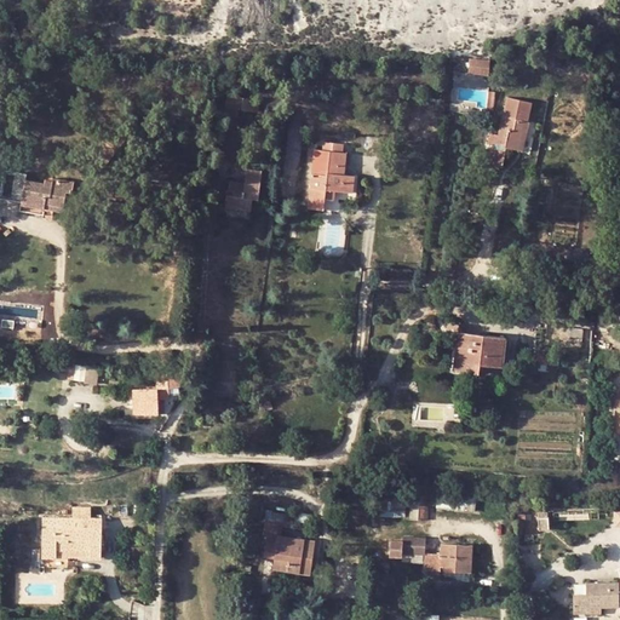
[(469,57),(468,73),(489,75),(489,58),(469,57)]
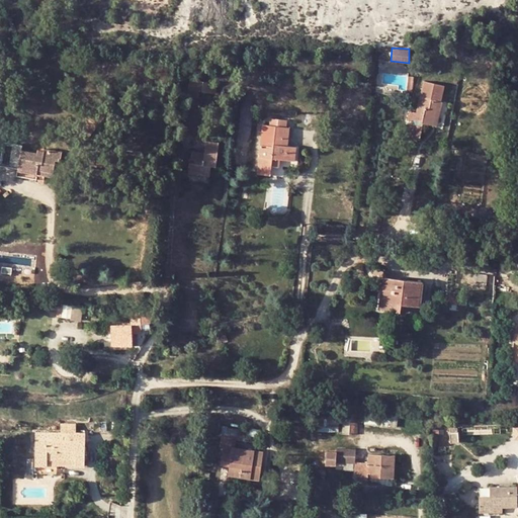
[(287,81),(286,66),(278,67),(279,81),(287,81)]
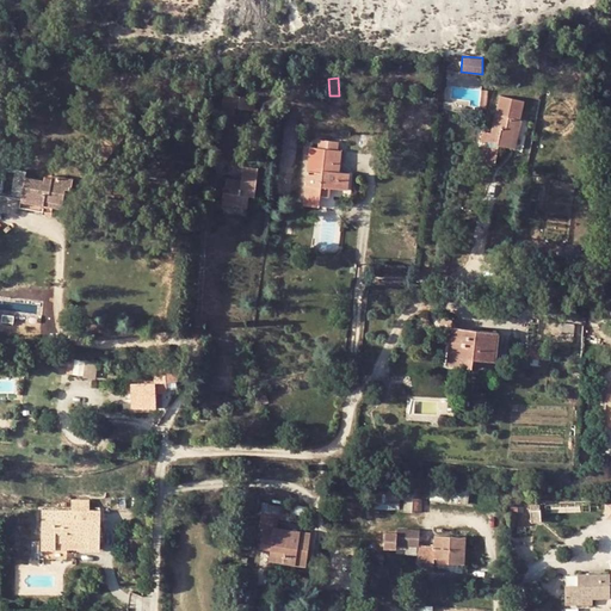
[(241,94),(239,106),(254,107),(255,97),(241,94)]
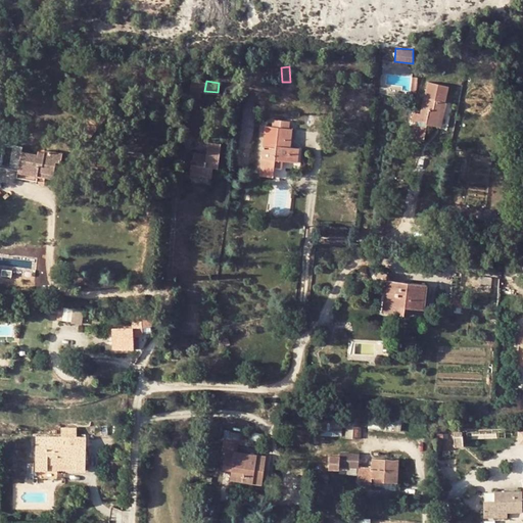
[(413,135),(412,138),(424,140),(427,124),(437,127),(441,110),(445,110),(447,102),(445,102),(449,86),(427,81),(420,113),(413,111),(411,121),(415,122),(414,126),(410,125),(409,134),(413,135)]
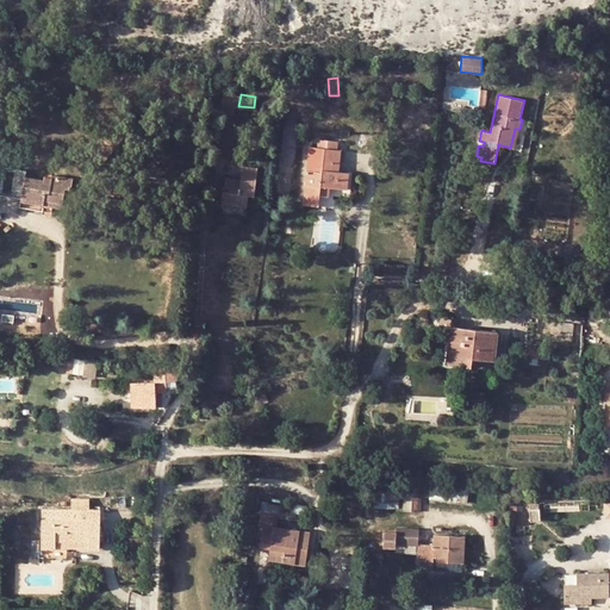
[(91,143),(104,156),(111,149),(98,136),(91,143)]
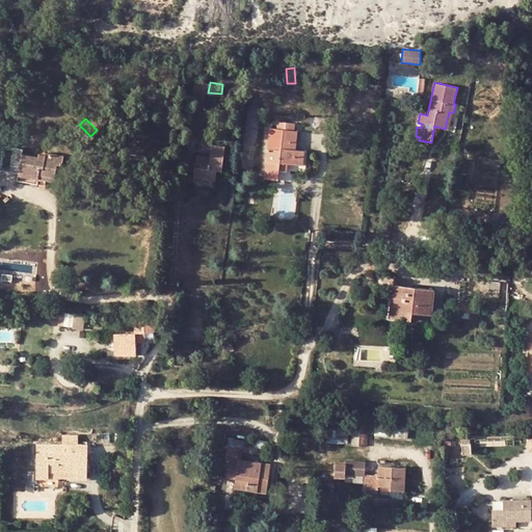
[(269,127),(264,171),(278,173),(280,170),(280,162),(288,163),(303,165),(304,151),(295,149),(298,131),(294,130),(295,123),(277,121),(276,128),(269,127)]
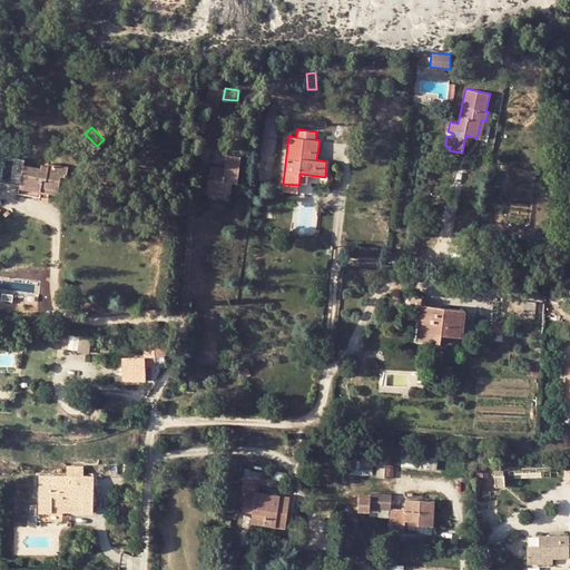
[(210,165),(209,174),(208,174),(207,186),(223,188),(222,193),(232,194),(233,183),(238,183),(241,156),(226,154),(225,167),(210,165)]
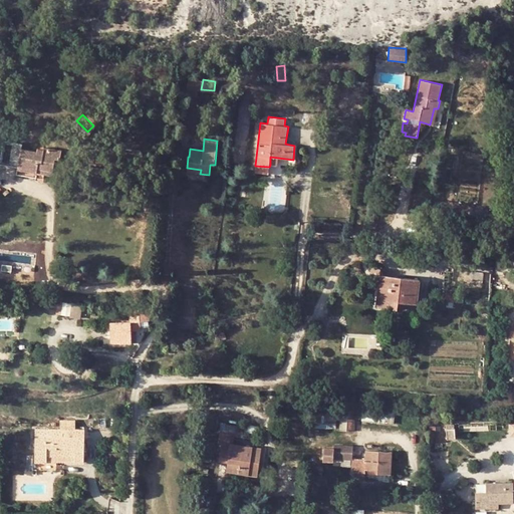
[(34,151),(8,147),(5,165),(17,167),(16,171),(37,174),(38,168),(53,171),(54,161),(60,162),(62,149),(44,146),(43,149),(34,148),(34,151)]
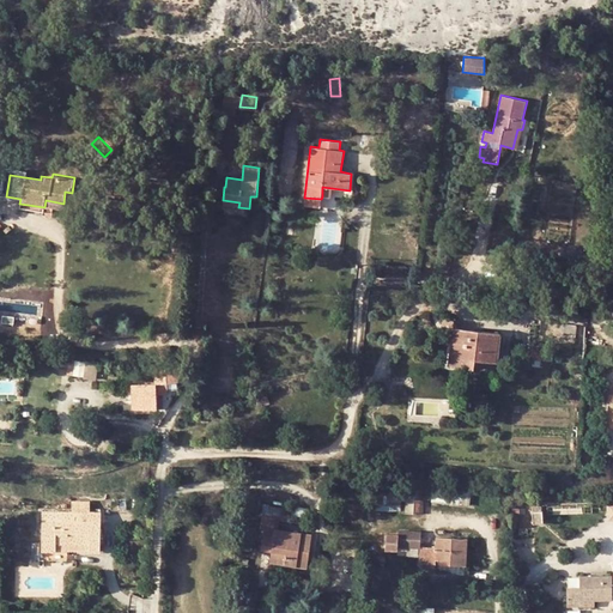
[(322,187),(322,196),(331,196),(332,188),(322,187)]
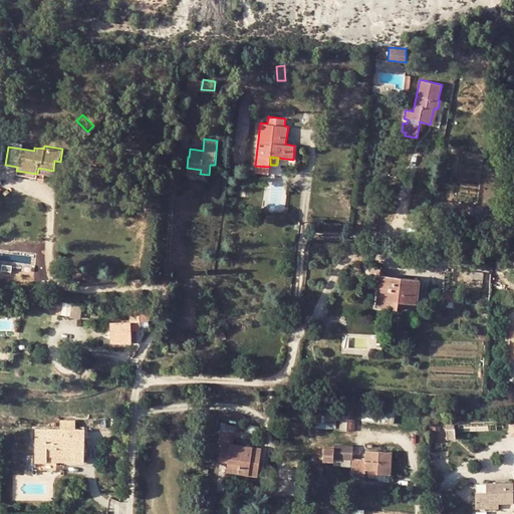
[(269,167),(255,166),(255,173),(268,174),(269,174),(269,167)]
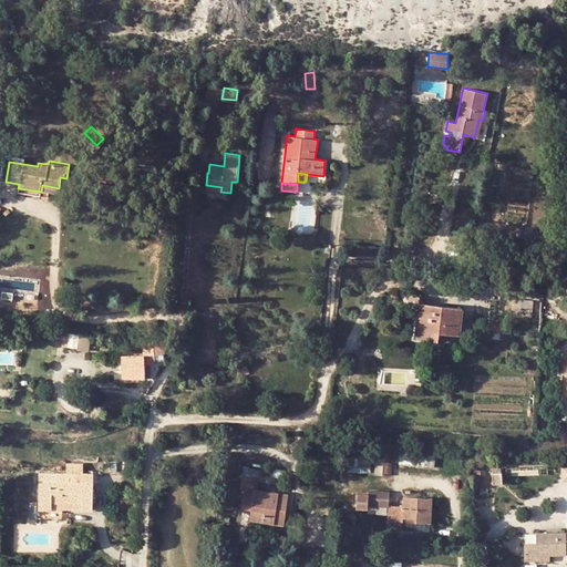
[(282,191),(282,202),(296,202),(296,192),(282,191)]
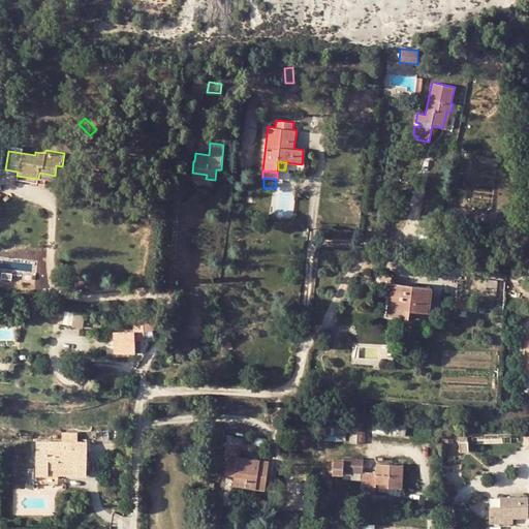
[(343,257),(344,250),(334,249),(333,256),(343,257)]
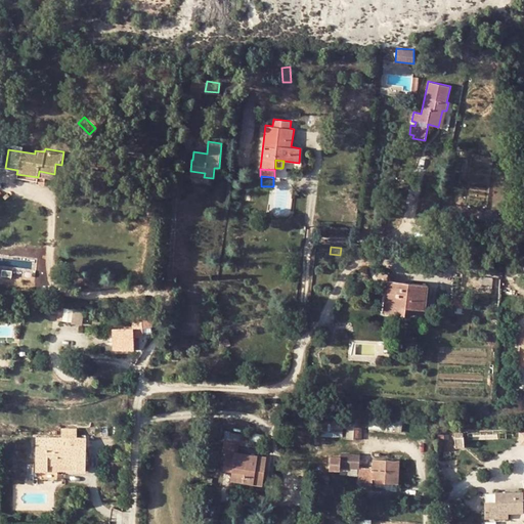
[(386,281),(383,305),(403,307),(425,309),(427,286),(386,281)]
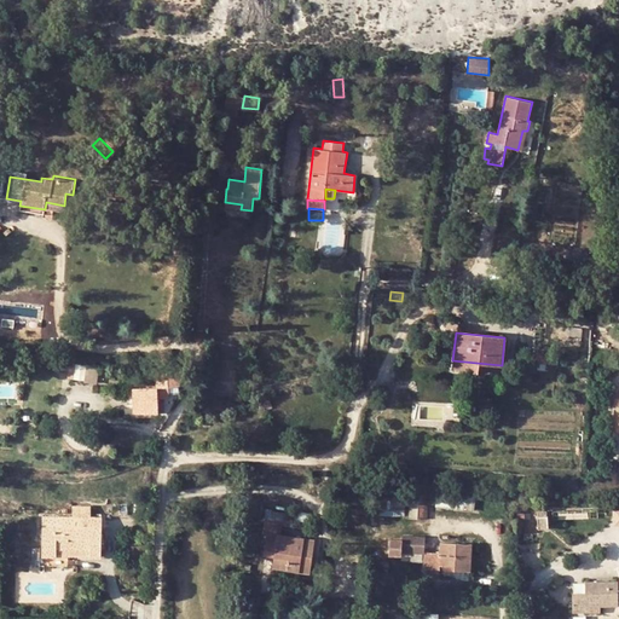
[(476,363),(452,360),(452,370),(475,374),(476,363)]
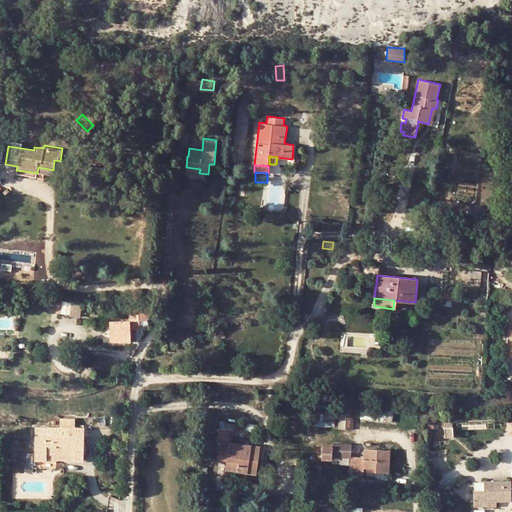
[(77,309),(77,303),(67,301),(66,308),(77,309)]
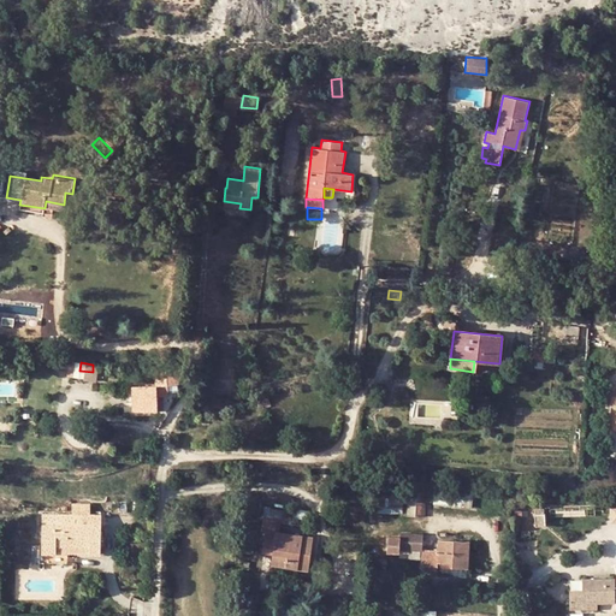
[(155,381),(155,385),(157,397),(167,397),(165,384),(177,383),(176,367),(154,369),(155,381)]
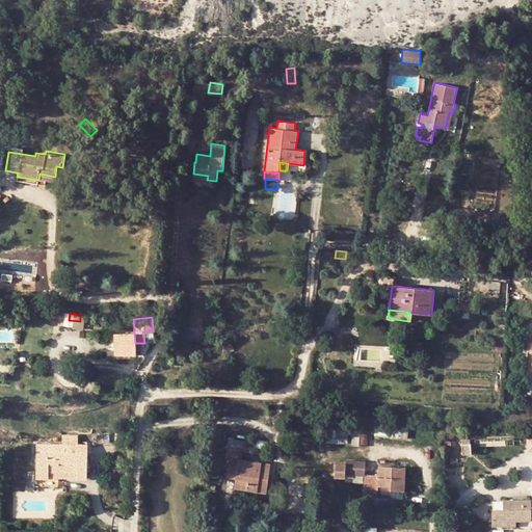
[(136,353),(135,343),(134,333),(112,336),(116,358),(137,355),(136,353)]
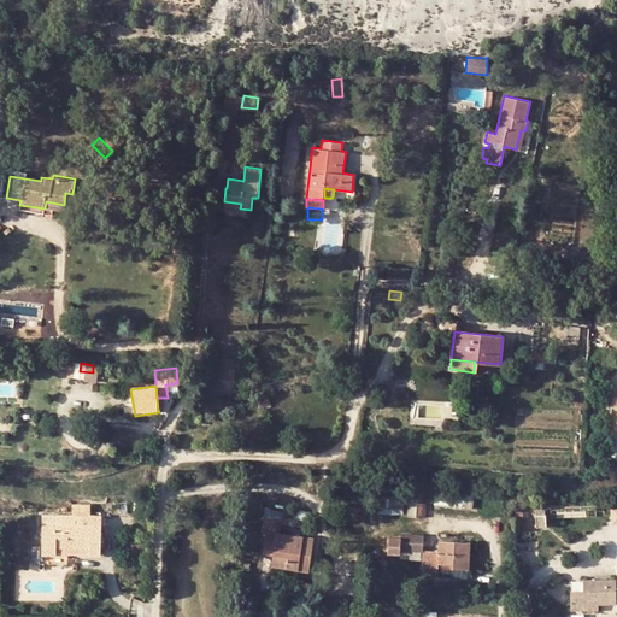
[(380,513),(405,513),(405,493),(380,492),(380,513)]
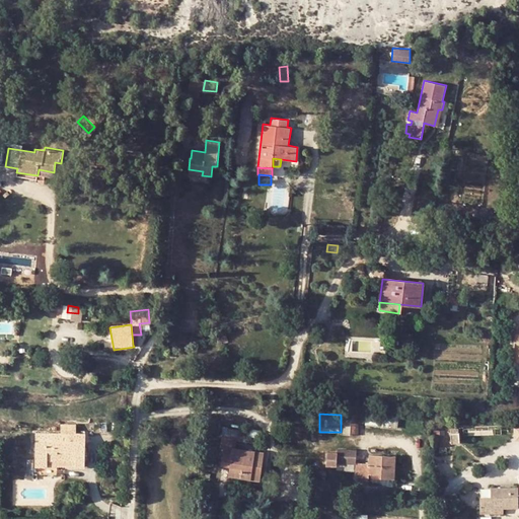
[(344,415),(343,435),(358,435),(359,415),(344,415)]
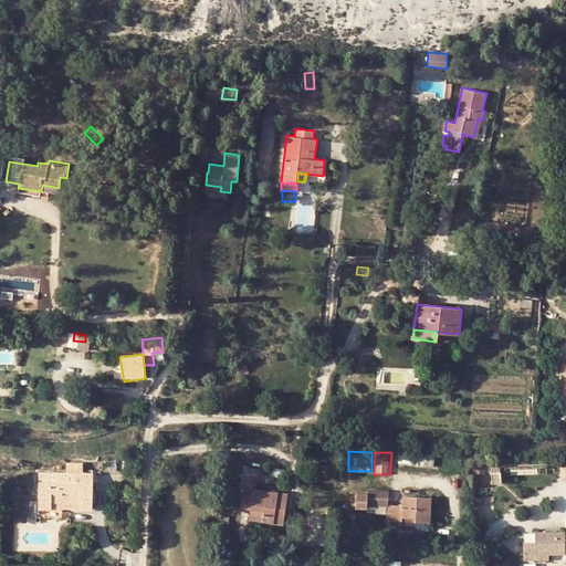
[(41,475),(41,512),(95,513),(96,477),(85,477),(85,467),(69,467),(69,477),(41,475)]
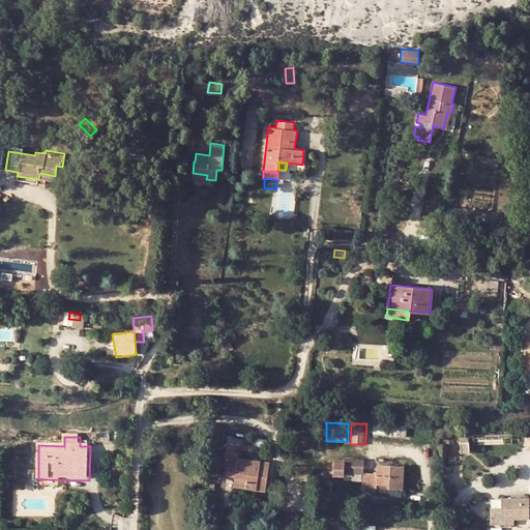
[(247,441),(231,440),(230,447),(242,448),(246,449),(247,441)]
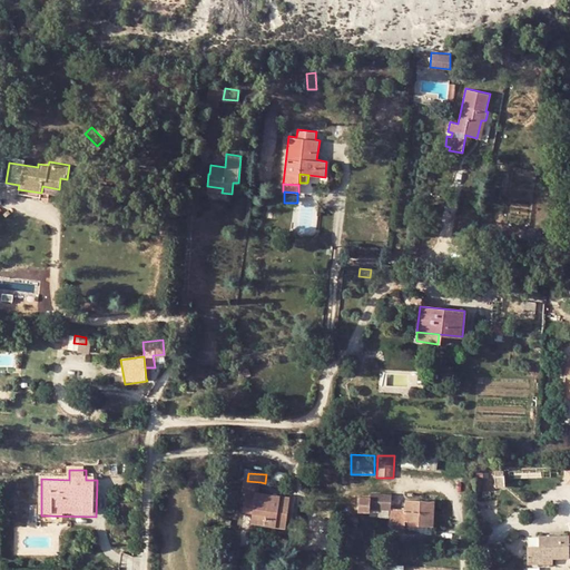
[(494,474),(495,487),(504,487),(504,474),(494,474)]
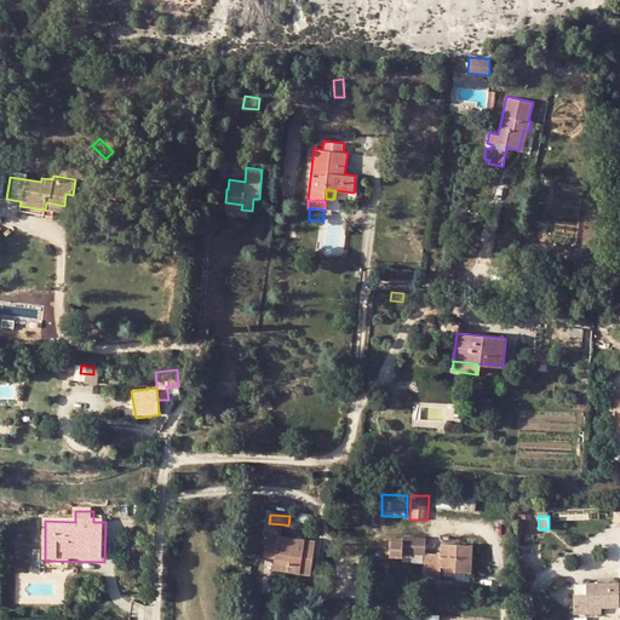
[(283,524),(269,523),(264,523),(264,560),(274,561),(273,573),(303,575),(304,564),(314,564),(316,540),(282,539),(283,524)]
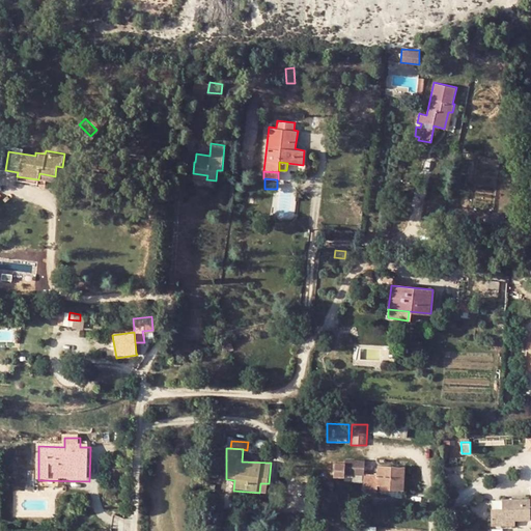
[(365,459),(344,458),(344,463),(334,462),(333,476),(344,476),(344,473),(363,474),(363,487),(378,488),(378,484),(389,484),(388,488),(404,490),(406,466),(378,465),(376,474),(364,473),(365,459)]
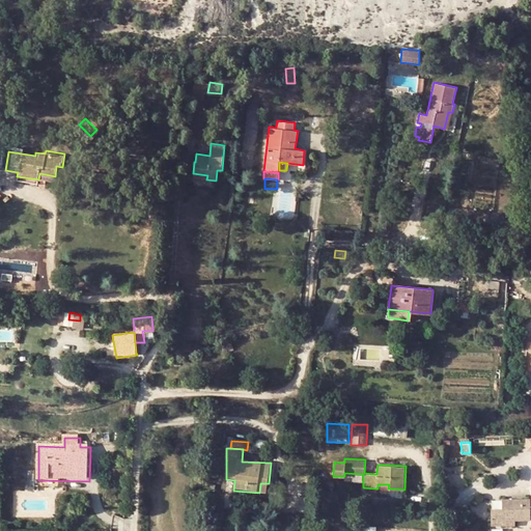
[(259,493),(269,494),(269,483),(260,483),(259,493)]
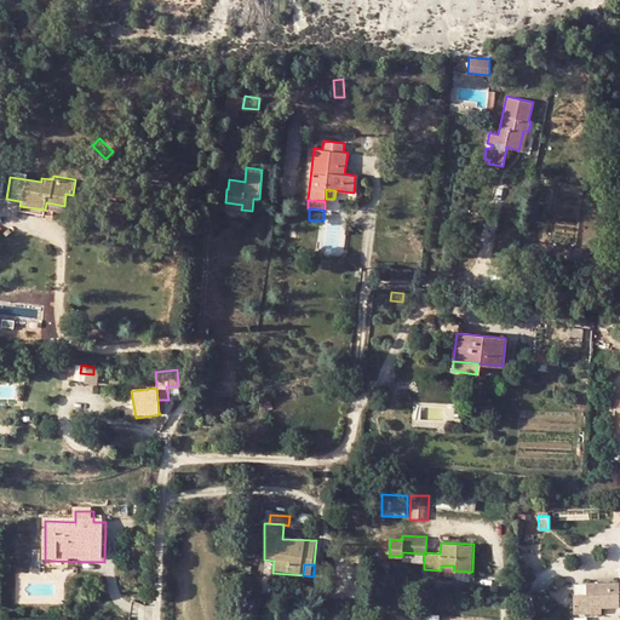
[(619,584),(584,584),(585,604),(585,608),(600,608),(619,608),(619,601),(619,584)]
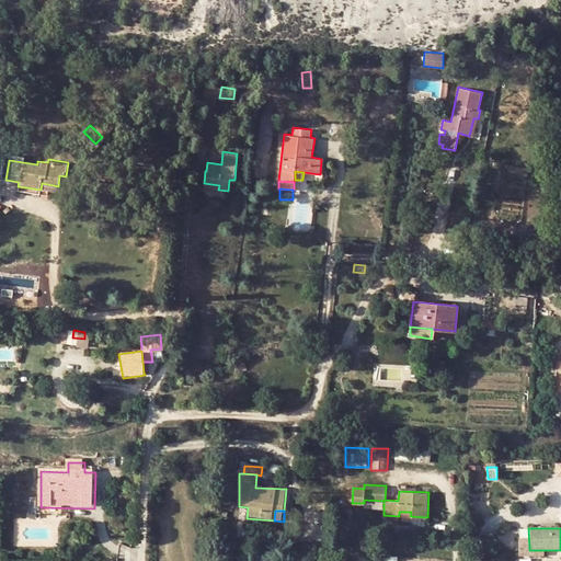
[(518,559),(542,558),(542,550),(529,550),(529,547),(518,547),(518,559)]
